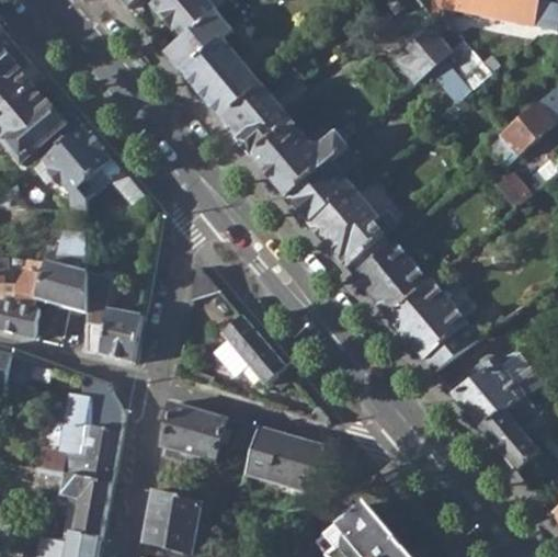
[(149,0),(180,37),(217,7),(212,0),(149,0)]
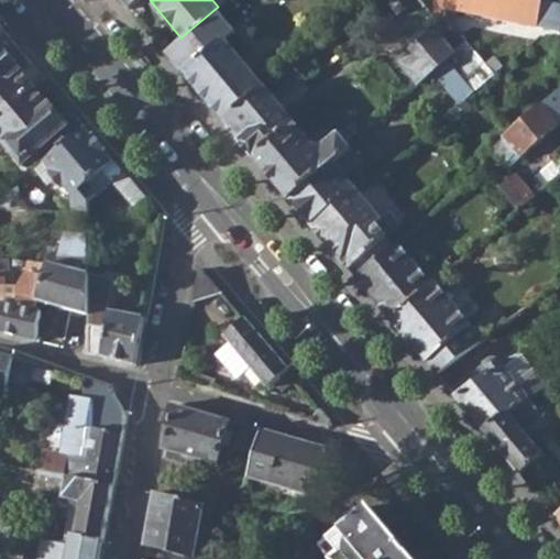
[(385,0),(394,10),(407,0),(385,0)]
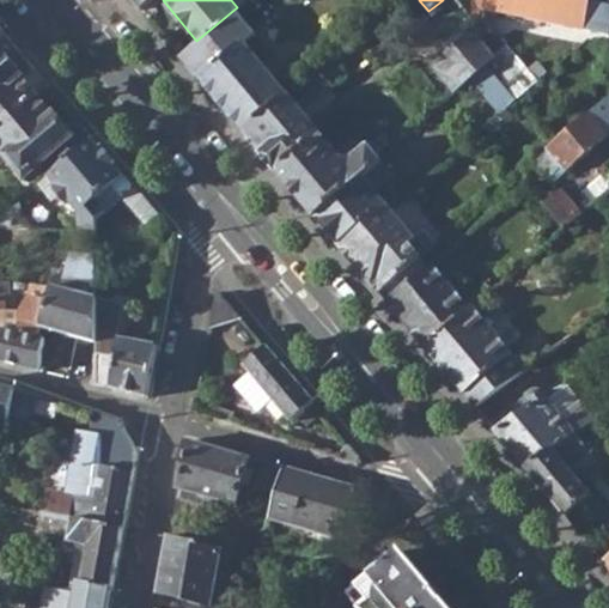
[(470,0),(472,14),(485,7),(497,10),(495,1),(495,0),(470,0)]
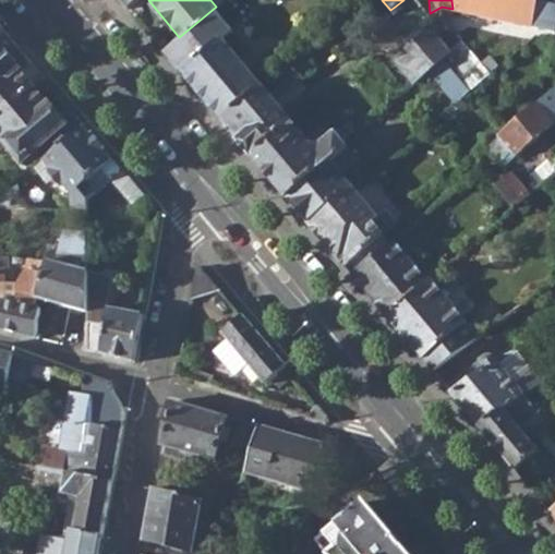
[(453,9),(528,25),(540,27),(552,31),(554,17),(554,0),(451,0),(451,1),(453,9)]
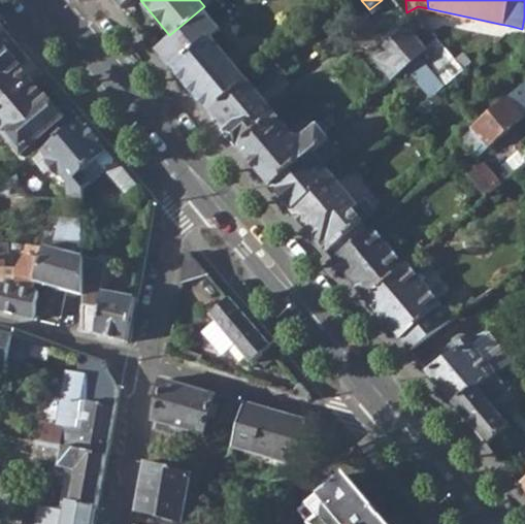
[(156,47),(209,110),(248,77),(209,32),(220,24),(204,6),(169,35),(156,47)]
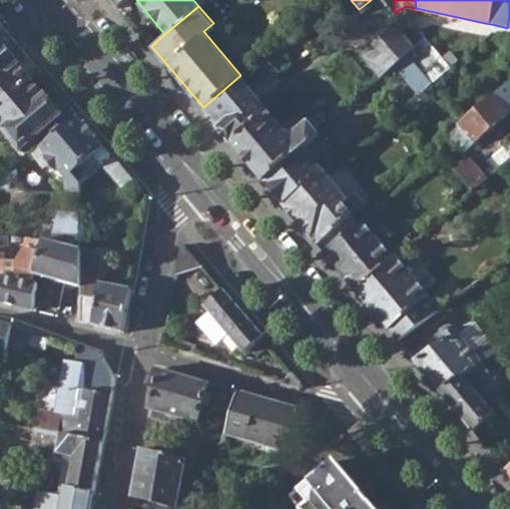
[(402,51),(427,81),(448,65),(422,34),(409,45),(396,31),(392,35),(386,29),(384,31),(382,29),(361,46),(363,49),(361,51),(378,71),(402,51)]
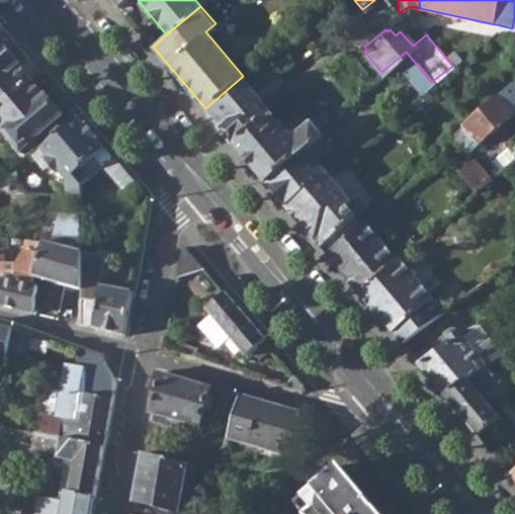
[(0,99),(39,68),(11,33),(0,44),(0,99)]
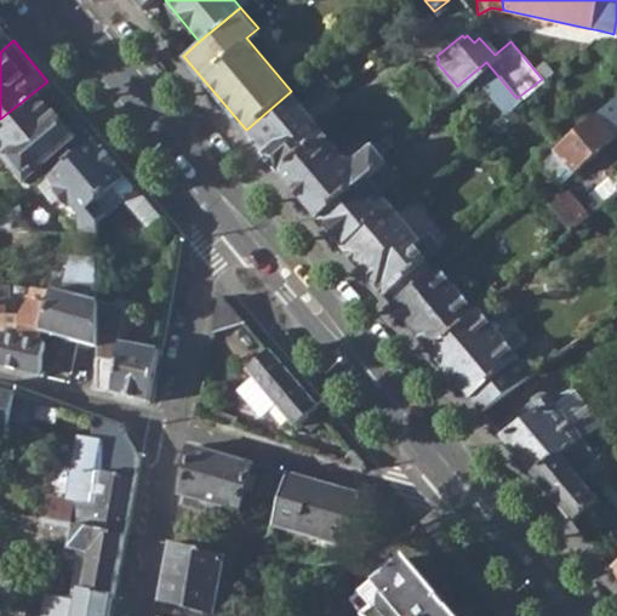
[(246,130),(318,216),(384,159),(378,152),(373,146),(355,160),(348,159),(309,114),(309,106),(348,73),(343,68),(347,64),(336,52),(291,91),(246,130)]
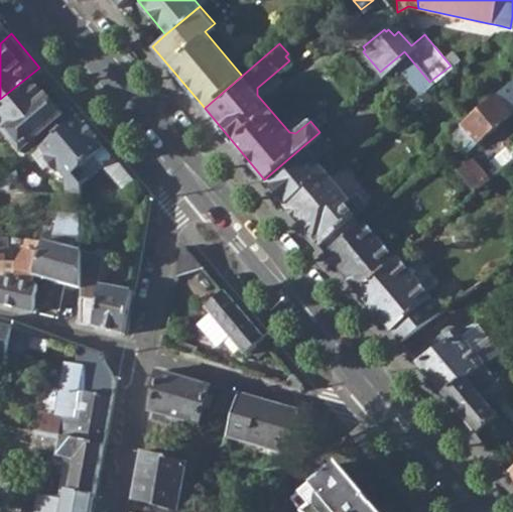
[(0,124),(18,145),(70,103),(39,68),(0,99),(0,124)]
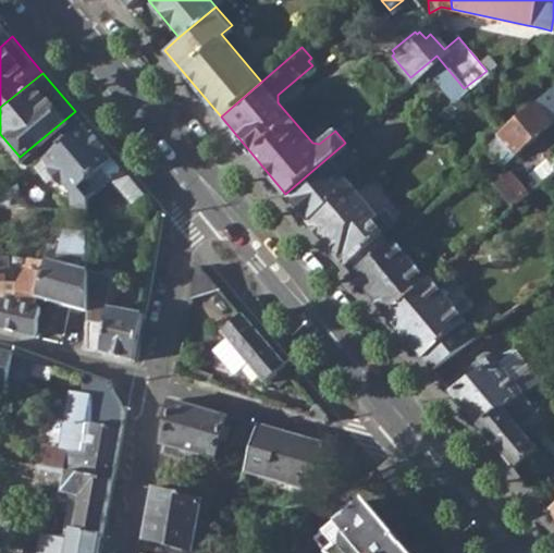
[(553,84),(484,143),(497,156),(511,146),(516,151),(553,122),(551,119),(553,118),(553,84)]
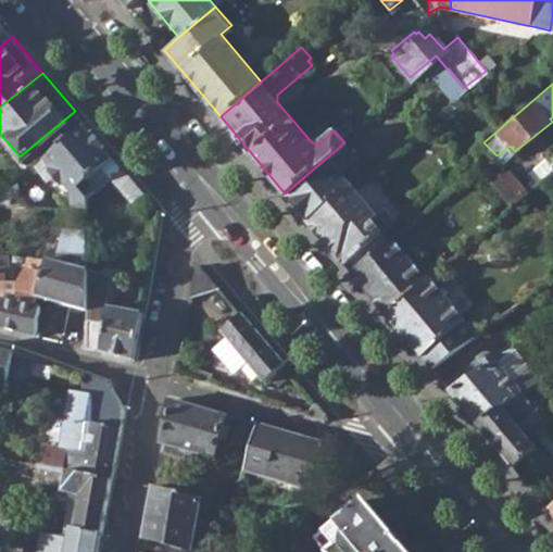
[(40,157),(70,190),(68,205),(85,207),(85,197),(110,175),(121,165),(83,121),(40,157)]
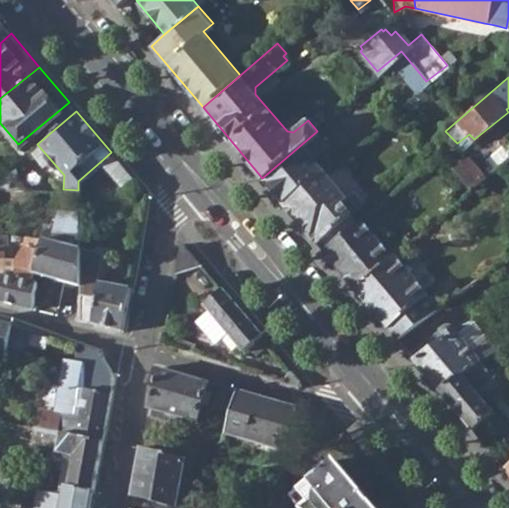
[(262,178),(281,201),(321,167),(310,156),(327,142),(317,131),(262,178)]
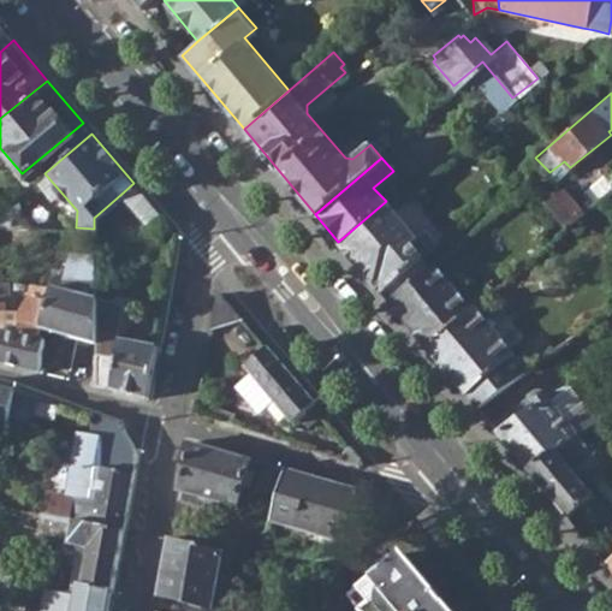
[(558,218),(565,226),(610,189),(611,187),(611,167),(575,196),(578,201),(575,205),(560,188),(544,202),(558,218)]
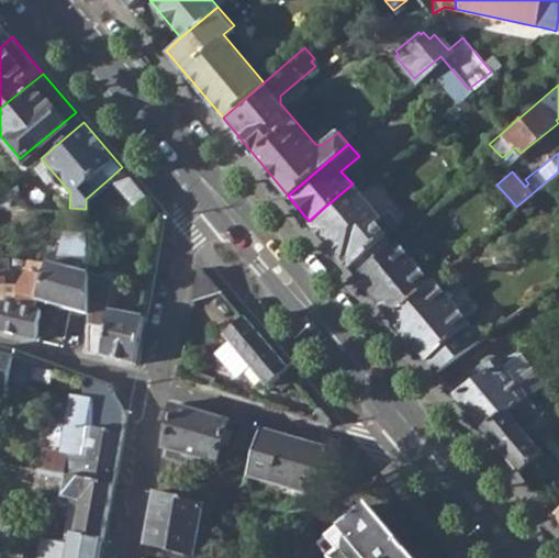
[(111,177),(119,186),(130,177),(122,167),(111,177)]
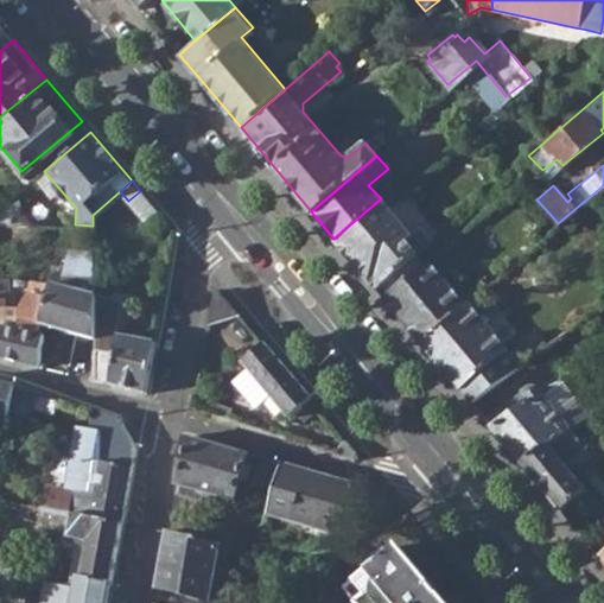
[(334,239),(373,286),(431,237),(419,223),(409,232),(381,198),(334,239)]
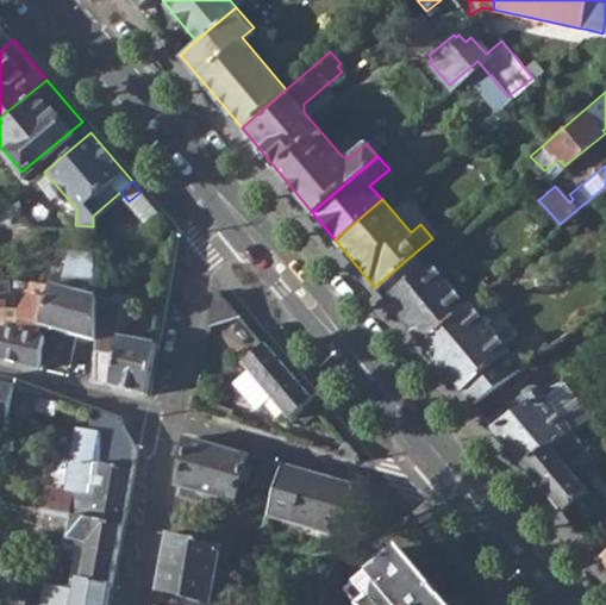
[(537,226),(545,236),(560,224),(553,216),(537,226)]
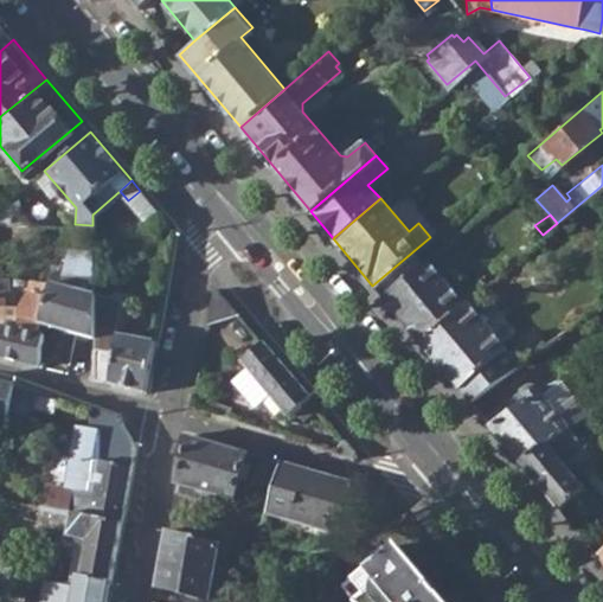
[(36,320),(91,333),(92,249),(64,245),(56,283),(45,281),(36,320)]
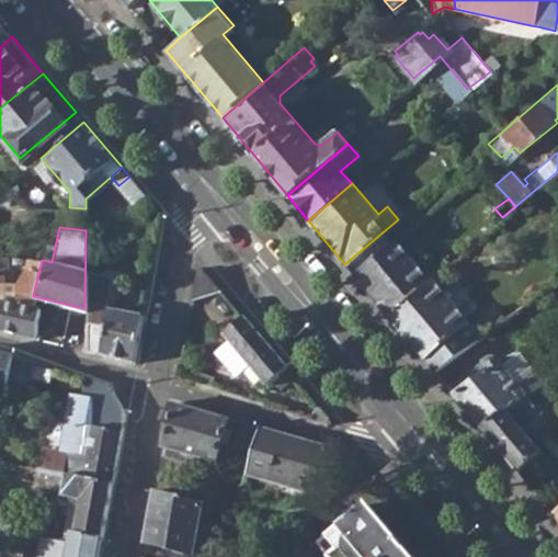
[(352,272),(386,314),(429,277),(395,237),(352,272)]
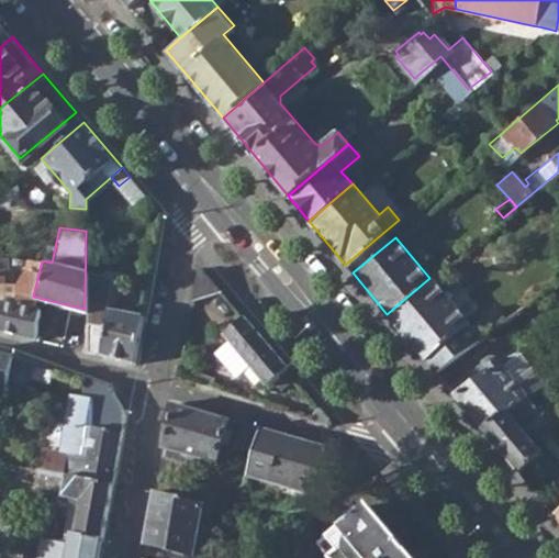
[(0,301),(10,303),(8,255),(0,255),(0,301)]
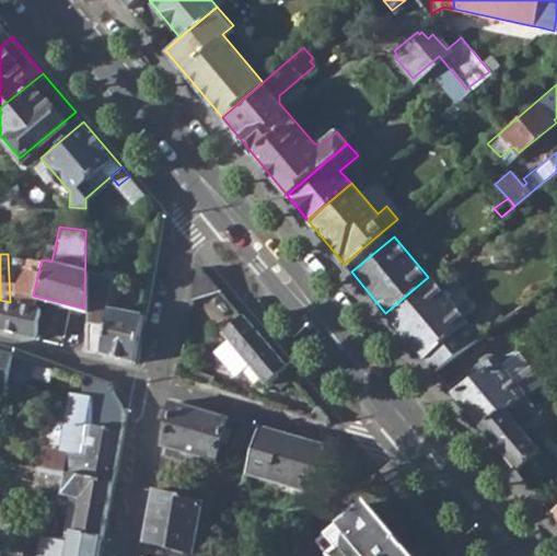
[(194,264),(188,294),(220,287),(200,263),(194,264)]
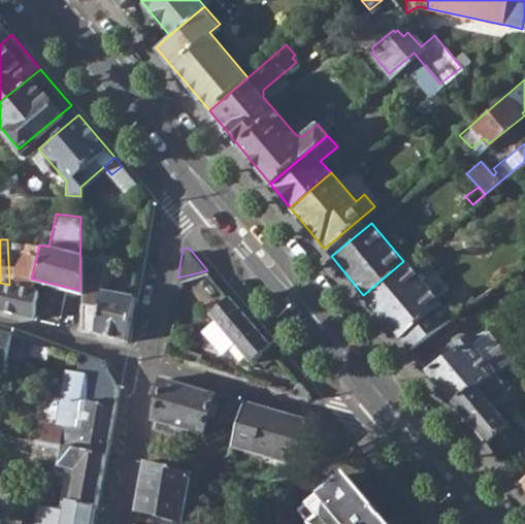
[(363,295),(406,347),(449,317),(437,302),(440,299),(405,259),(403,261),(363,295)]
